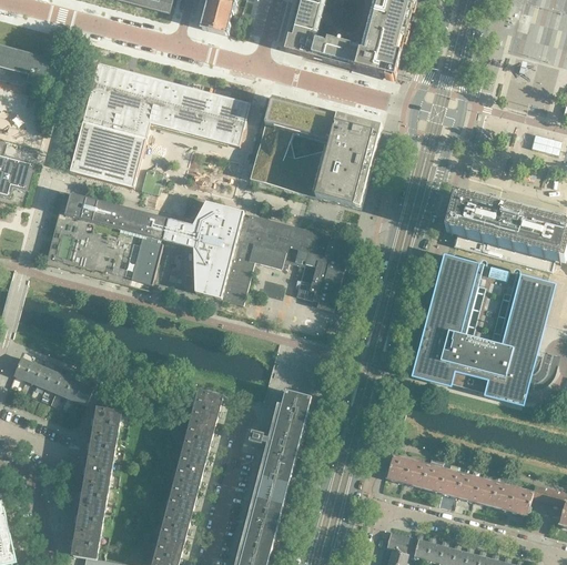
[(169,12),(171,0),(127,0),(145,4),(145,6),(152,8),(152,7),(169,11),(168,12),(169,12)]
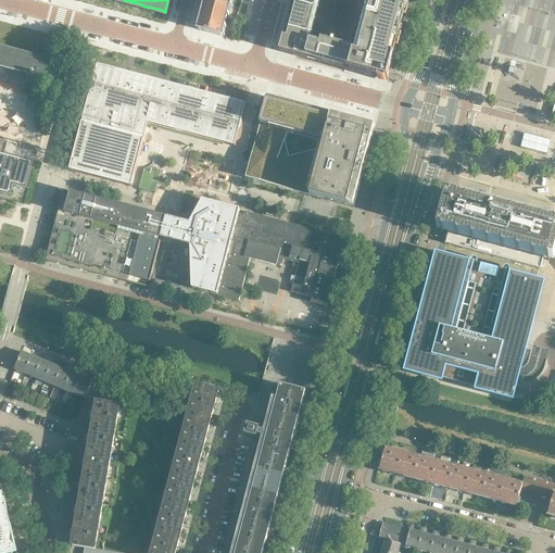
[(200,14),(197,27),(221,33),(224,17),(228,3),(216,0),(203,0),(202,9),(201,10),(200,13),(200,14)]
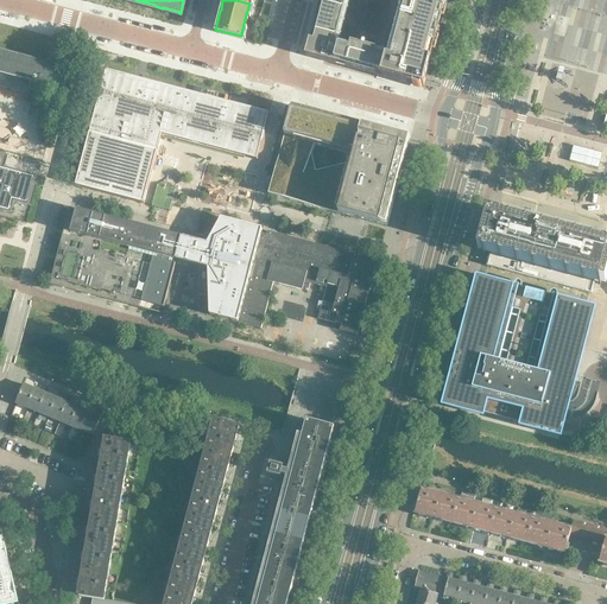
[(415,74),(412,84),(421,87),(421,84),(422,84),(431,49),(435,50),(438,36),(436,35),(441,16),(443,17),(444,10),(442,10),(444,0),(317,0),(305,50),(304,53),(317,57),(405,80),(406,80),(405,78),(408,71),(415,74)]
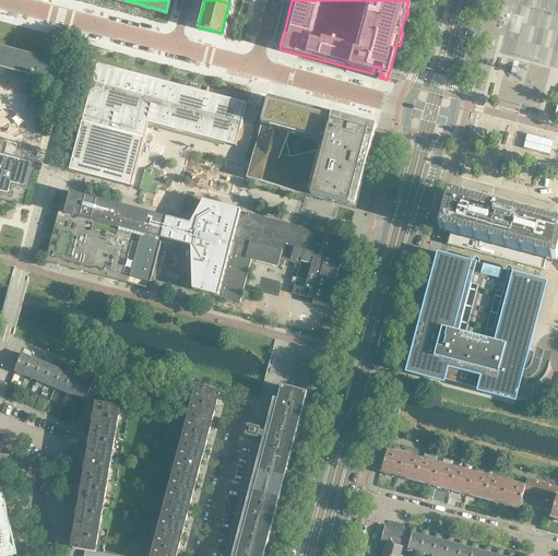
[(527,32),(548,36),(551,23),(538,20),(539,14),(533,13),(527,32)]
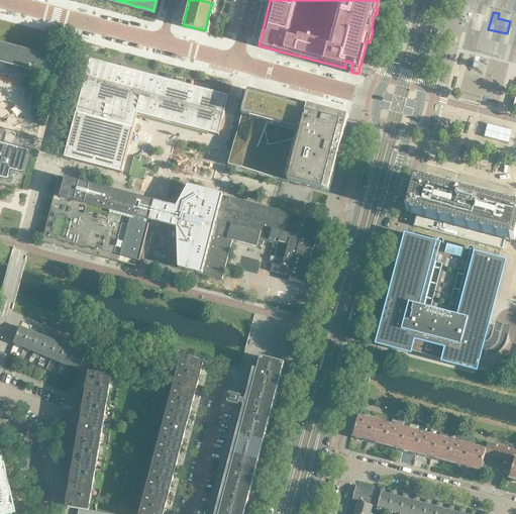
[(457,44),(463,45),(465,42),(480,46),(483,36),(460,31),(457,44)]
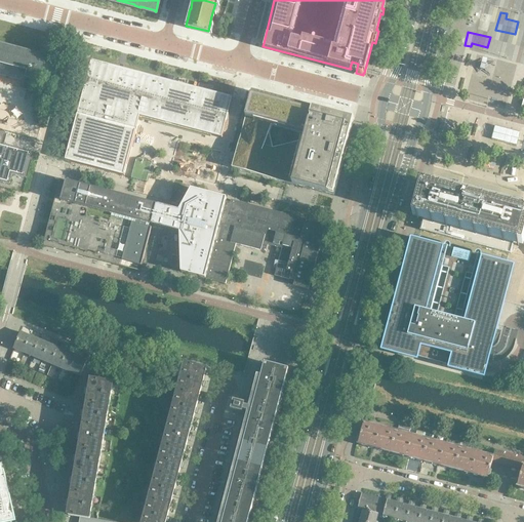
[(51,75),(56,57),(55,57),(29,50),(30,48),(0,39),(0,71),(22,78),(19,86),(21,86),(21,85),(31,88),(36,70),(51,75)]
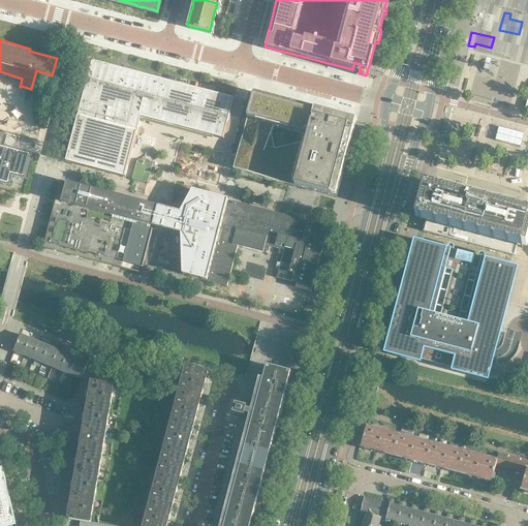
[(233,96),(123,67),(117,65),(91,58),(83,91),(75,116),(65,158),(64,159),(70,160),(124,175),(140,115),(222,136),(233,96)]
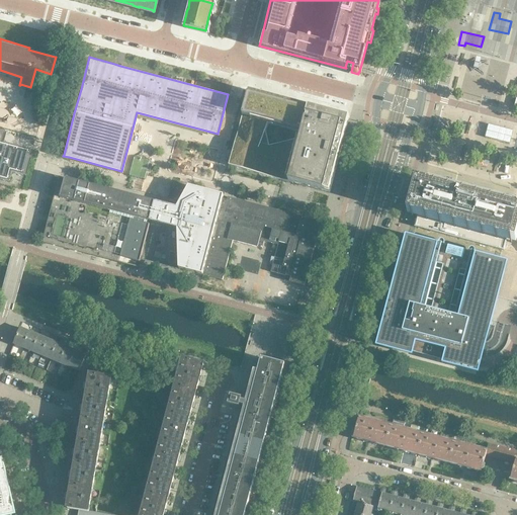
[(348,115),(248,88),(228,163),(329,190),(348,115)]
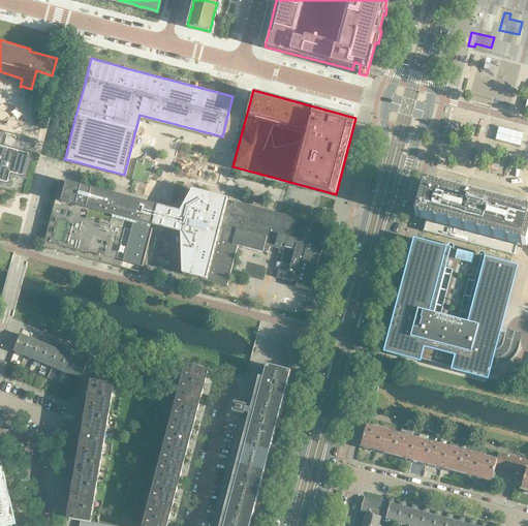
[(497,124),(494,137),(519,144),(522,130),(497,124)]
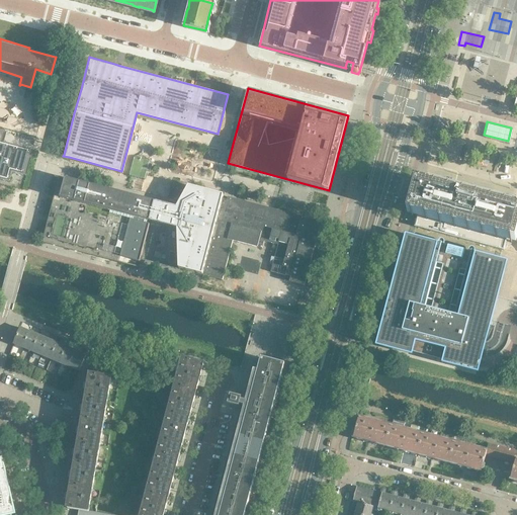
[(24,173),(31,147),(2,140),(3,135),(0,134),(0,129),(0,176),(7,179),(10,169),(24,173)]
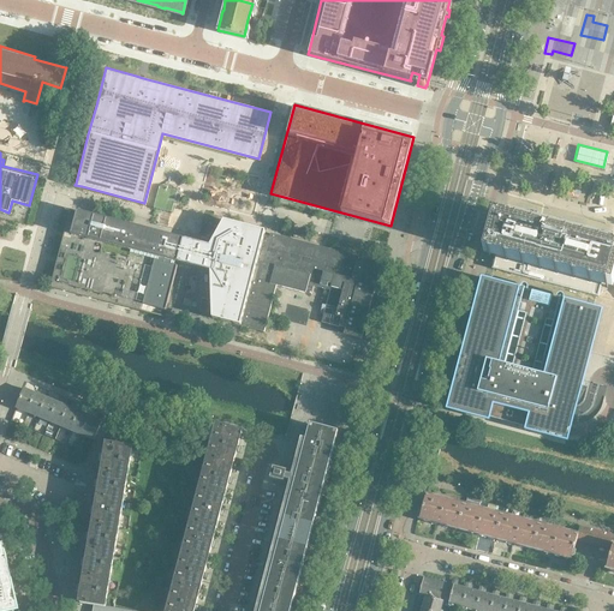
[(612,285),(613,273),(613,245),(610,244),(613,231),(507,202),(504,216),(493,214),(483,250),(494,253),(490,265),(597,294),(600,281),(612,285)]
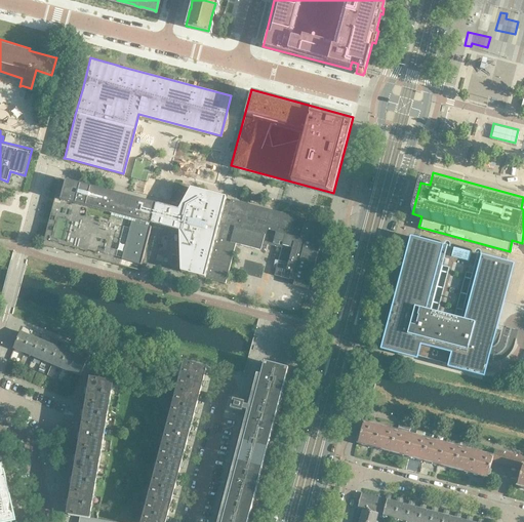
[(59,198),(63,185),(58,184),(59,177),(59,176),(58,176),(53,196),(55,197),(43,242),(119,262),(130,216),(59,198)]
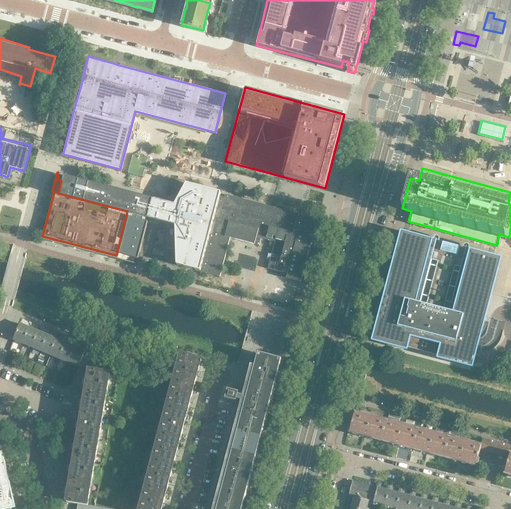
[(152,197),(63,173),(61,180),(58,193),(127,211),(116,255),(116,256),(115,256),(115,257),(135,262),(135,261),(134,261),(117,256),(118,251),(136,256),(146,219),(143,218),(143,216),(147,216),(152,197)]
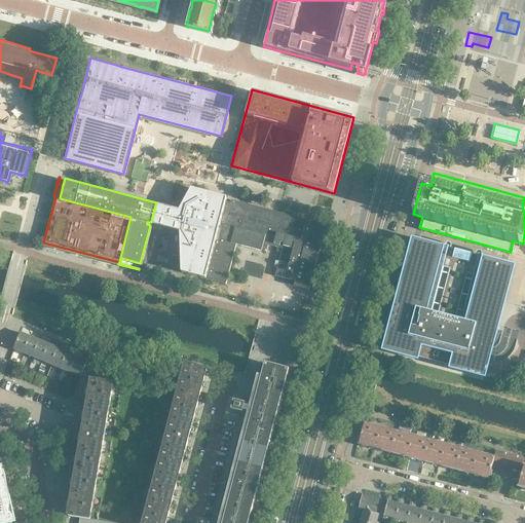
[(265,250),(267,240),(278,244),(279,239),(283,240),(273,273),(294,278),(293,284),(308,288),(324,227),(304,222),(306,217),(230,197),(225,217),(195,209),(187,239),(212,246),(204,276),(225,282),(235,241),(265,250)]
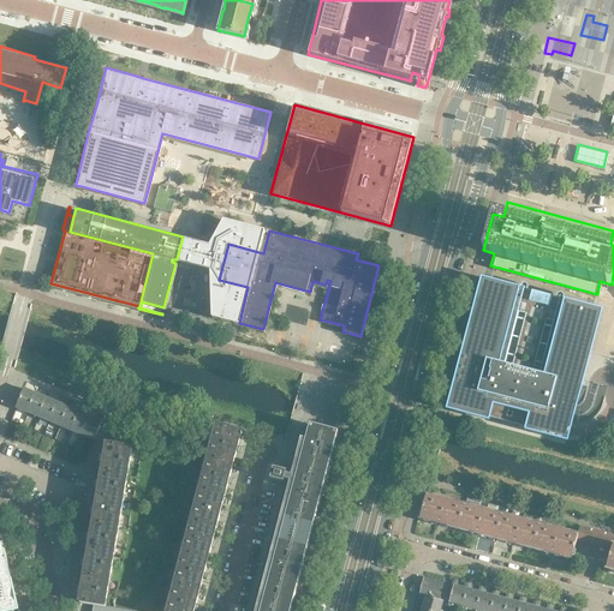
[(561,438),(597,305),(560,294),(560,293),(560,292),(560,291),(559,289),(558,289),(556,289),(555,289),(554,291),(554,292),(553,293),(524,286),(524,285),(525,283),(524,282),(524,281),(523,281),(523,280),(522,280),(520,280),(519,280),(519,281),(518,281),(518,282),(517,283),(477,273),(441,405),(561,438)]
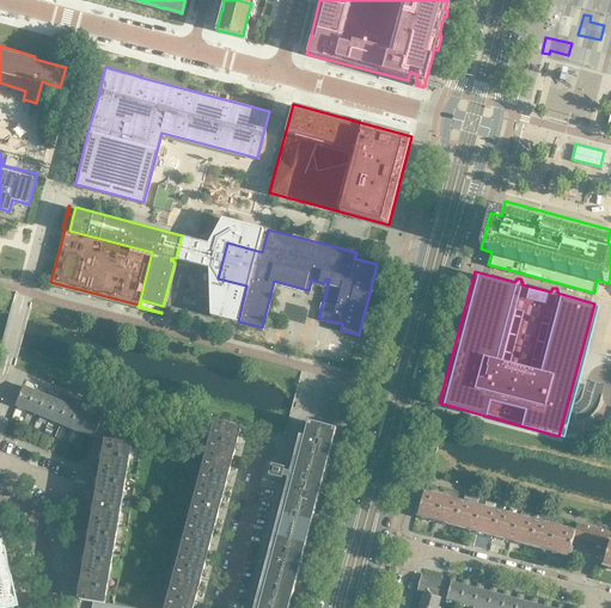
[(26,407),(35,388),(23,384),(16,403),(26,407)]
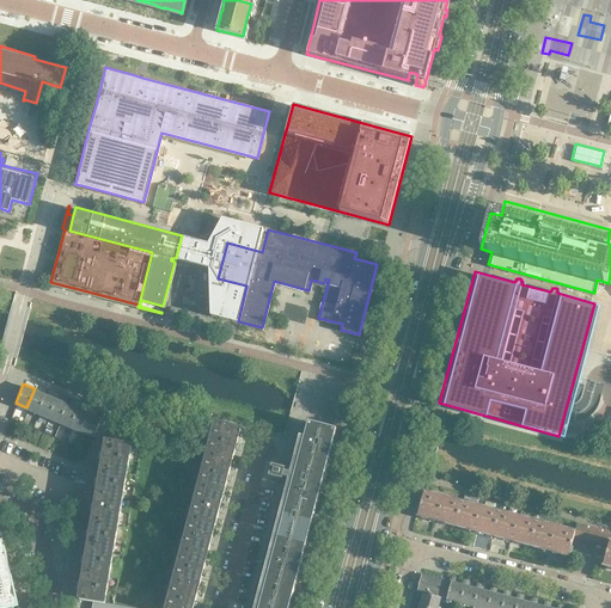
[(37,412),(46,393),(35,388),(26,407),(37,412)]
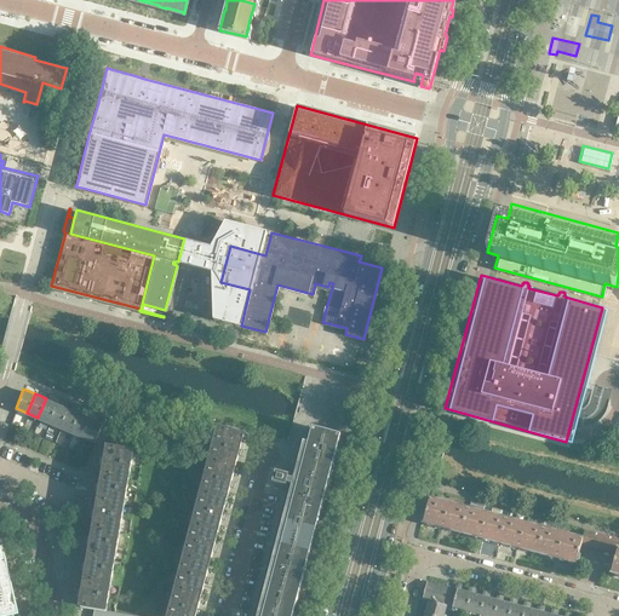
[(49,422),(57,403),(46,398),(38,418),(49,422)]
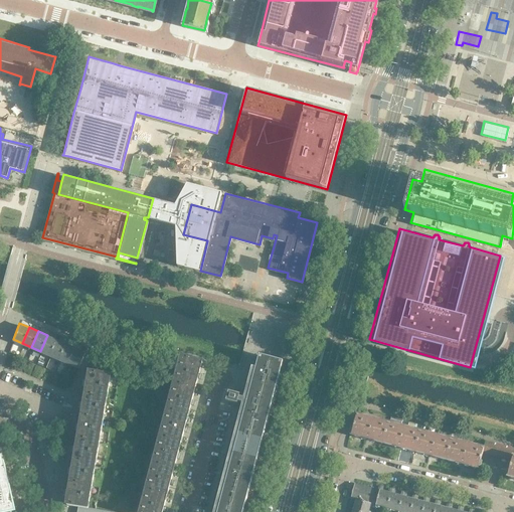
[(49,355),(56,339),(47,335),(40,351),(49,355)]
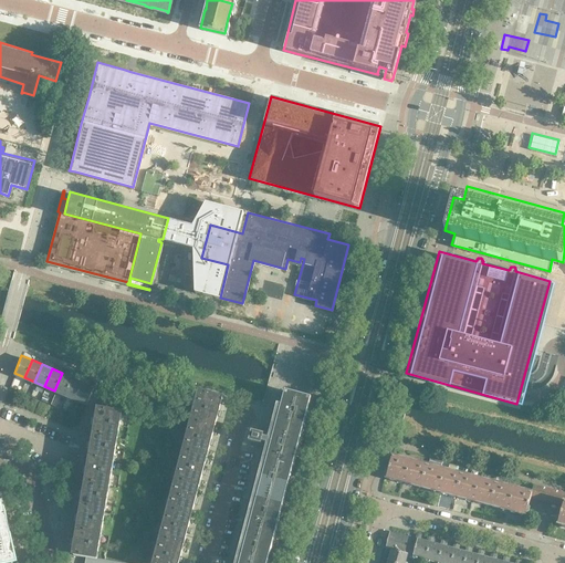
[(64,395),(72,376),(62,373),(54,391),(64,395)]
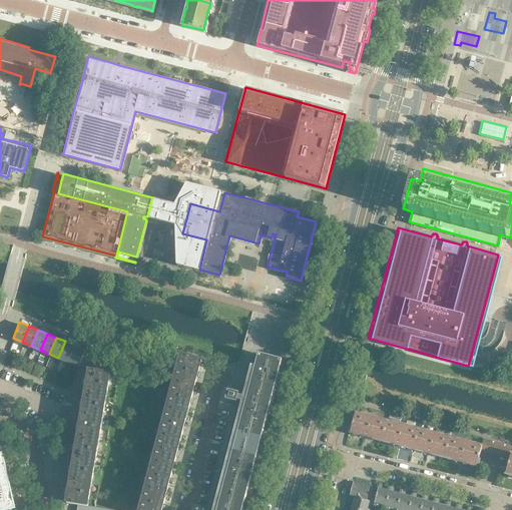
[(67,361),(74,345),(65,341),(58,358),(67,361)]
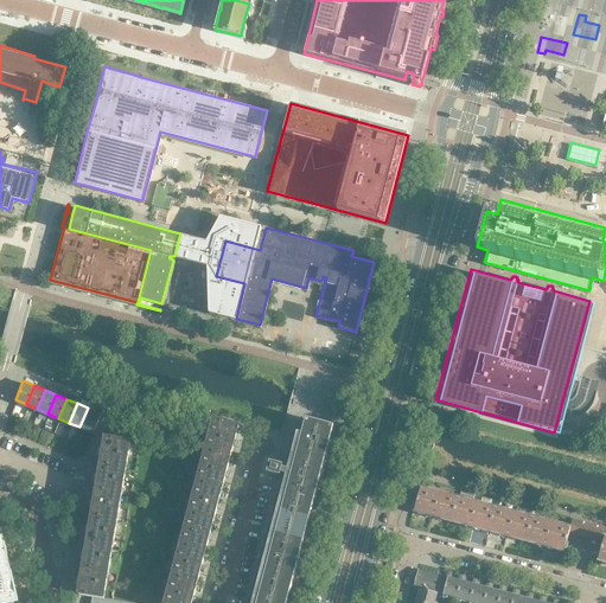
[(91,431),(99,412),(88,408),(80,427),(91,431)]
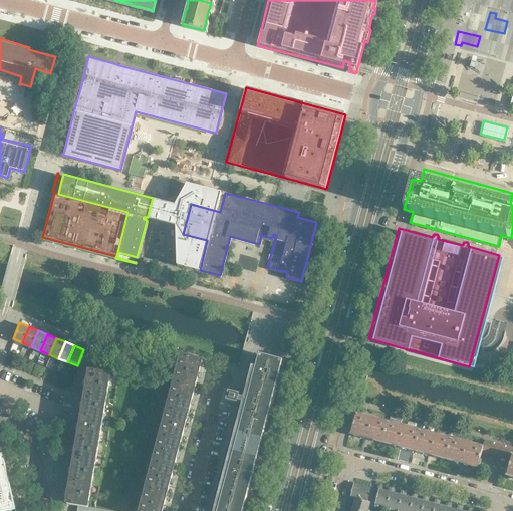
[(198,370),(201,359),(180,353),(173,380),(194,386),(197,375),(199,376),(200,371),(198,370)]
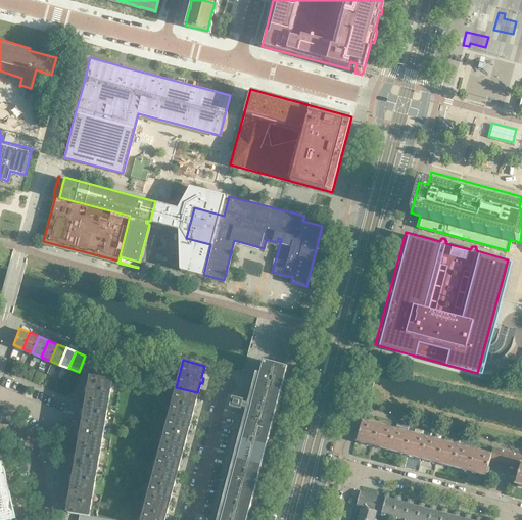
[(286,366),(263,360),(261,366),(252,364),(244,392),(243,399),(234,396),(231,407),(240,409),(237,423),(229,453),(221,482),(214,512),(210,519),(245,519),(253,490),(262,461),(270,431),(277,402),(286,366)]
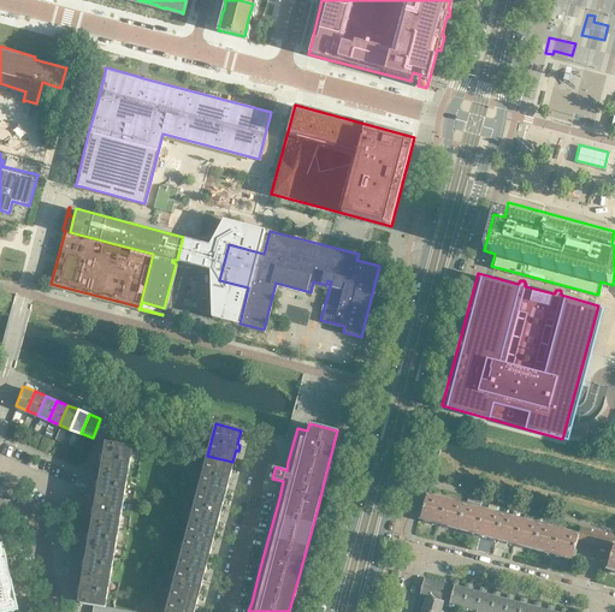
[(126,473),(131,446),(106,443),(104,453),(101,452),(101,453),(100,458),(102,459),(102,463),(101,469),(126,473)]
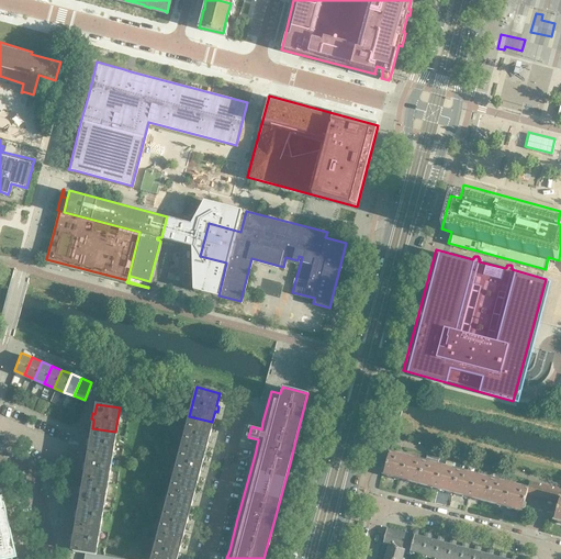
[(209,434),(210,429),(212,422),(189,416),(181,446),(204,451),(208,439),(210,440),(211,435),(209,434)]
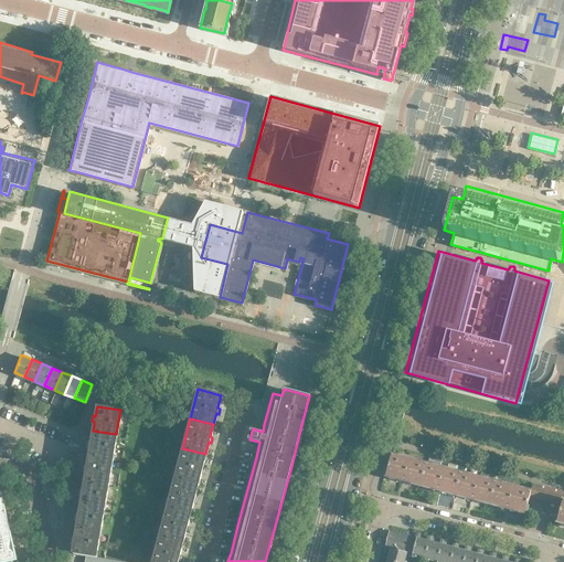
[(112,458),(116,434),(93,431),(92,436),(92,439),(88,439),(87,445),(91,445),(89,449),(88,455),(112,458)]
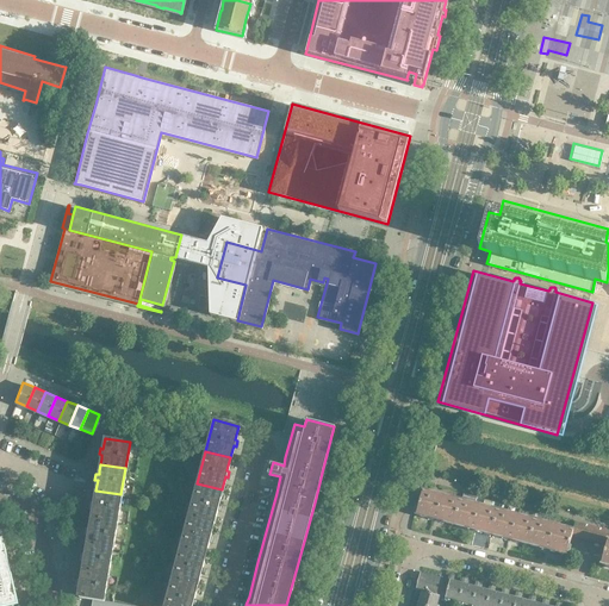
[(218,503),(219,497),(222,489),(197,483),(188,514),(213,522),(217,508),(219,508),(221,503),(218,503)]
